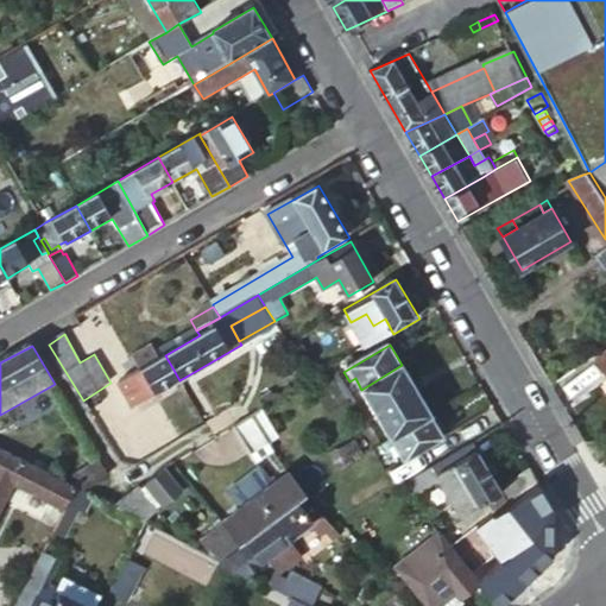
[(180,380),(165,355),(159,358),(152,347),(132,359),(139,371),(119,383),(134,409),(180,380)]
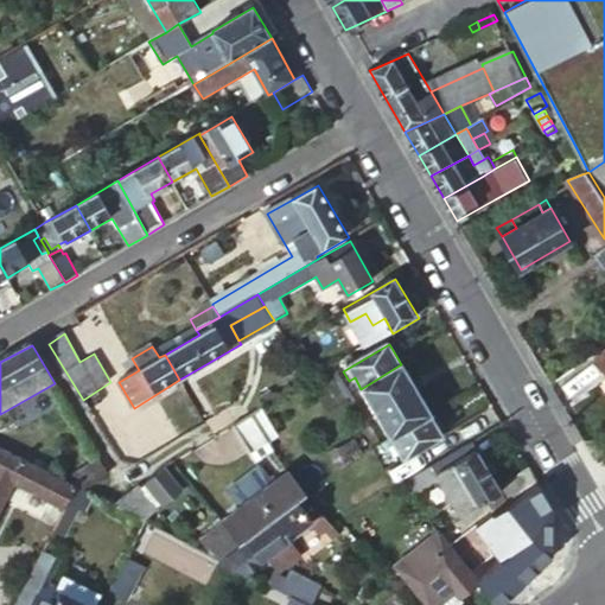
[(392,440),(432,418),(433,416),(402,363),(401,364),(361,389),(392,440)]
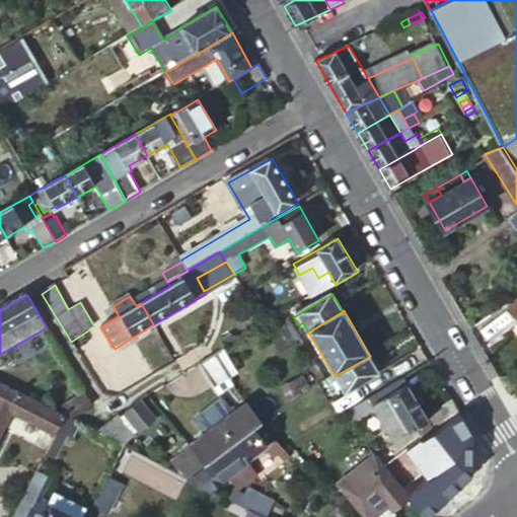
[(236,375),(221,351),(204,360),(201,362),(215,387),(236,375)]
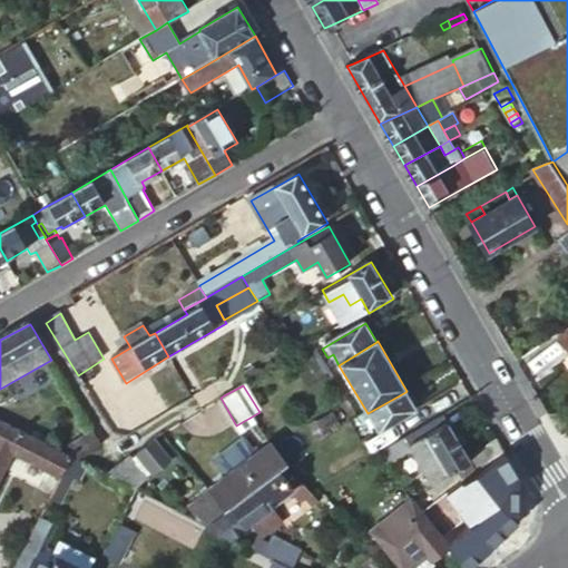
[(418,412),(405,392),(368,413),(380,433),(418,412)]
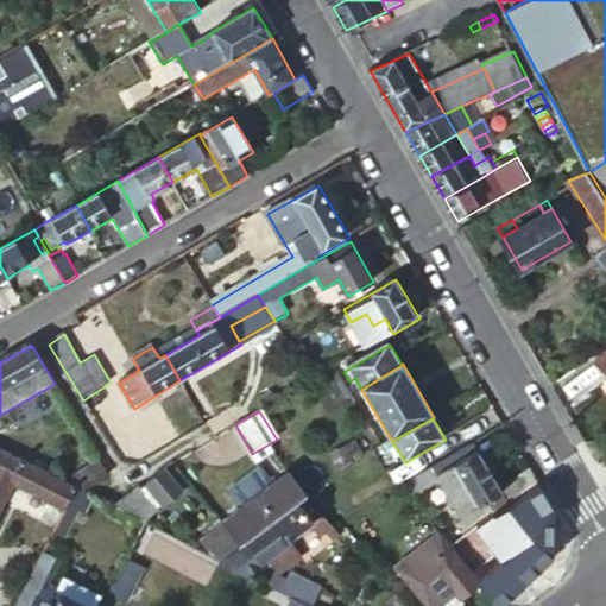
[(348,464),(351,468),(367,458),(358,442),(333,456),(340,468),(348,464)]
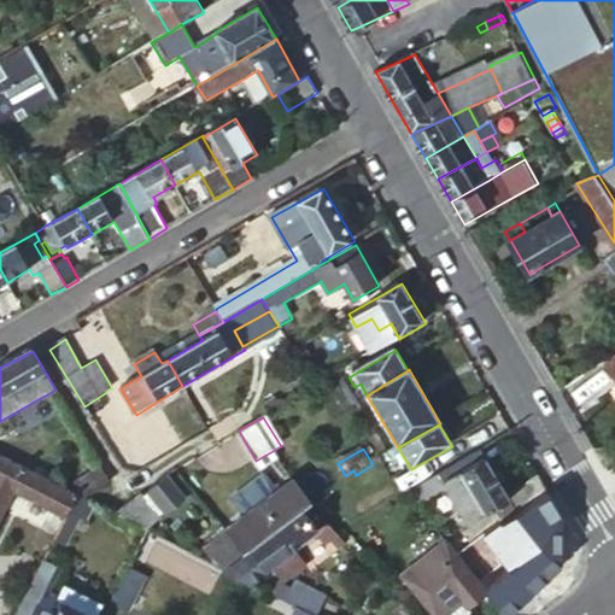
[(509,498),(481,451),(410,493),(420,508),(447,490),(456,503),(464,498),(478,520),(485,515),(487,517),(496,513),(503,526),(548,495),(538,479),(509,498)]
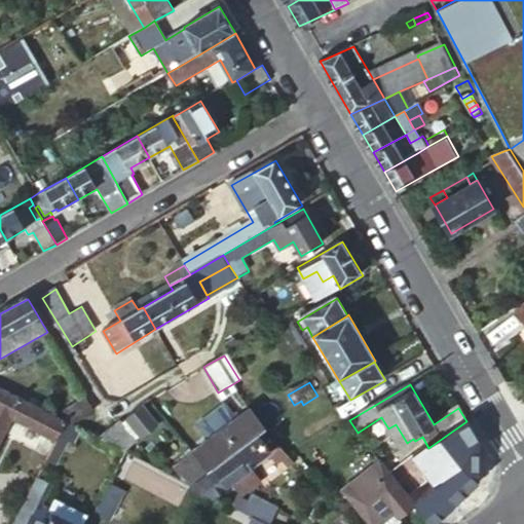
[(57,417),(0,387),(0,443),(12,419),(57,442),(59,437),(66,422),(57,417)]
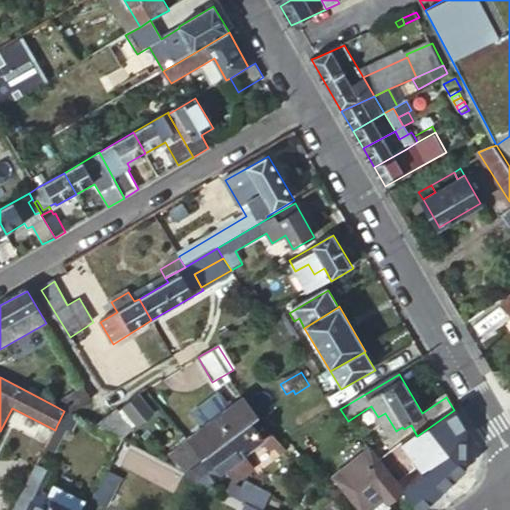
[(64,411),(71,414),(85,405),(92,400),(84,387),(55,406),(64,411)]
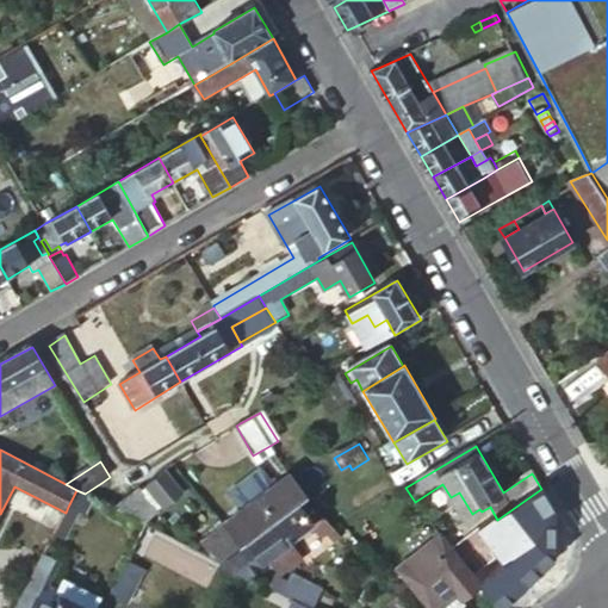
[(149,488),(166,508),(185,492),(167,472),(149,488)]
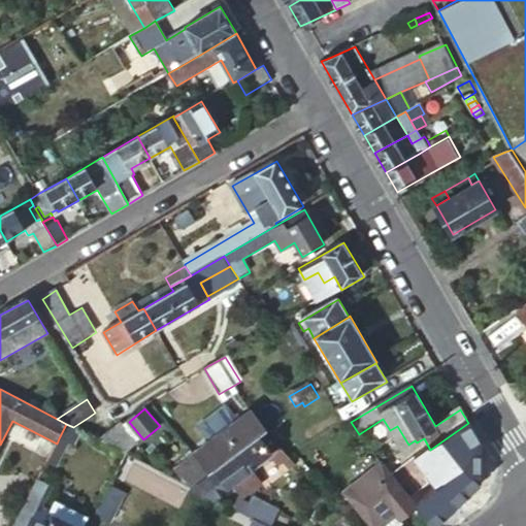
[(261,439),(262,440),(267,436),(254,416),(195,456),(209,477),(238,456),(261,439)]
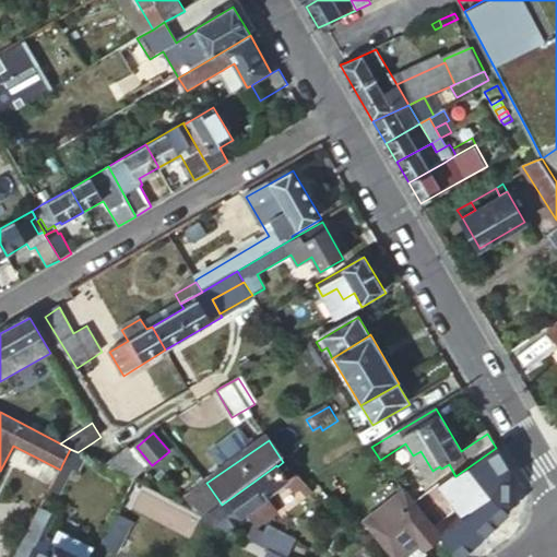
[(133,481),(146,470),(129,448),(114,460),(106,466),(133,481)]
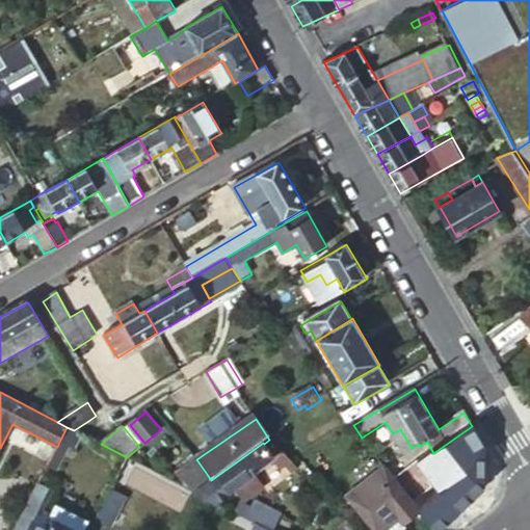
[(485,450),(472,426),(433,453),(413,468),(395,481),(411,501),(416,498),(417,498),(423,494),(421,491),(428,486),(424,479),(446,466),(453,478),(424,496),(447,522),(487,485),(480,476),(481,468),(478,464),(483,461),(485,450)]
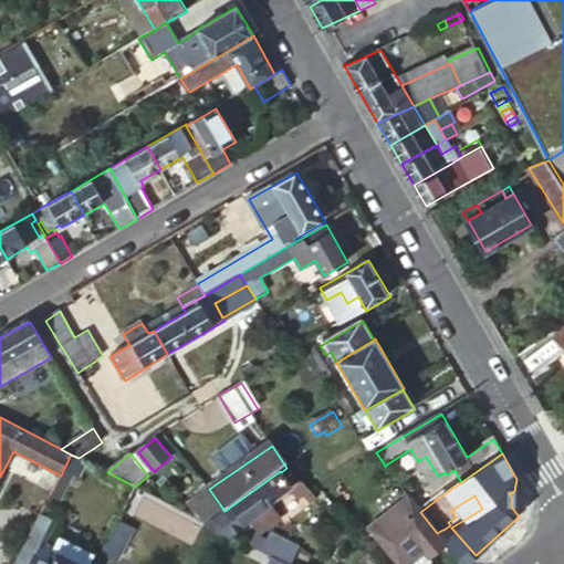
[(81,479),(89,463),(79,458),(71,455),(63,470),(81,479)]
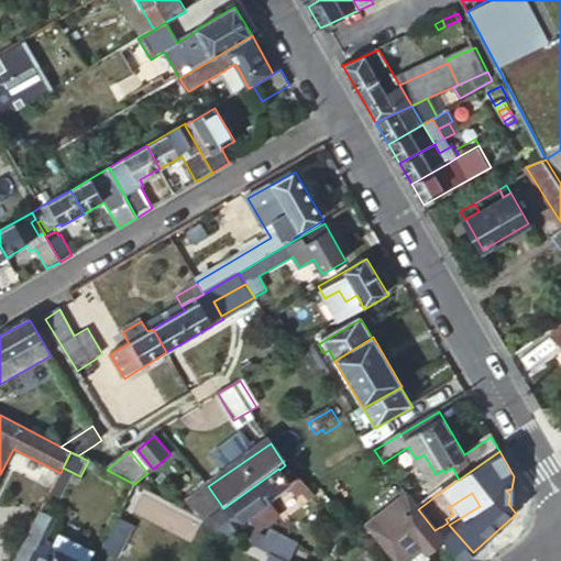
[(266,505),(267,505),(289,488),(292,486),(279,470),(278,469),(254,486),(266,505)]
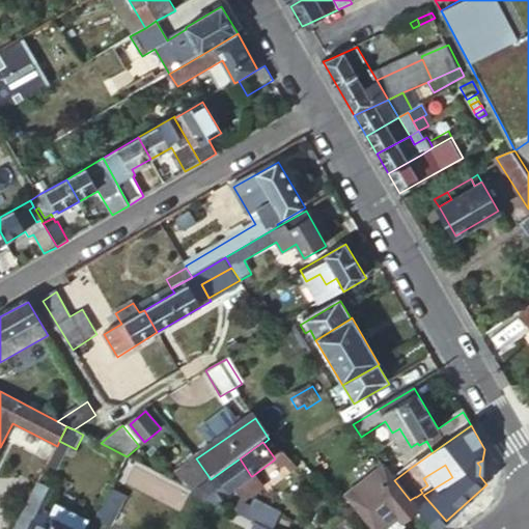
[(294,475),(300,470),(291,461),(283,451),(275,458),(273,461),(282,471),(286,467),(294,475)]
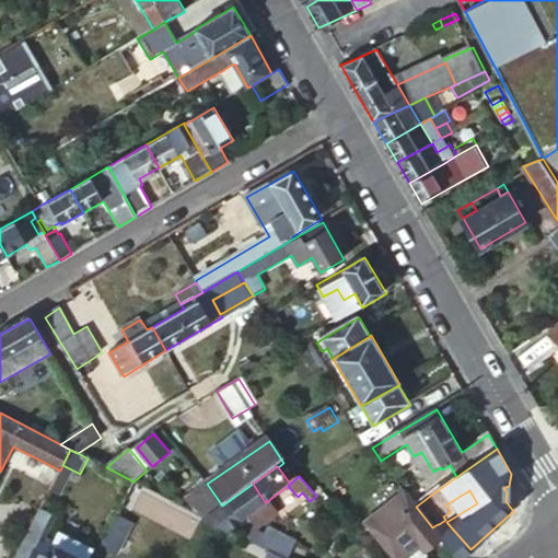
[(199,510),(194,513),(204,519),(222,506),(207,484),(186,499),(193,509),(197,506),(199,510)]
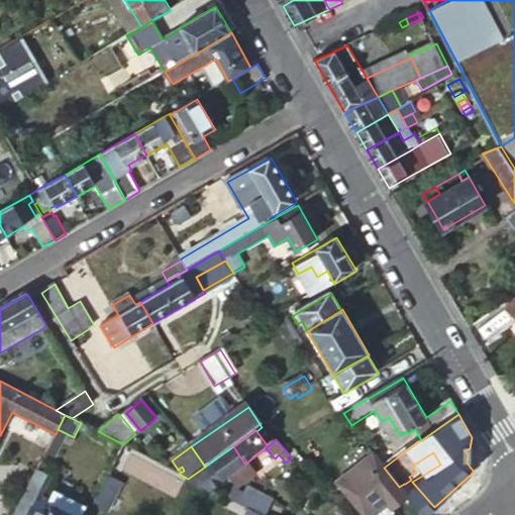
[(245,464),(244,464),(233,446),(205,467),(188,479),(209,490),(227,476),(237,489),(254,476),(245,464)]
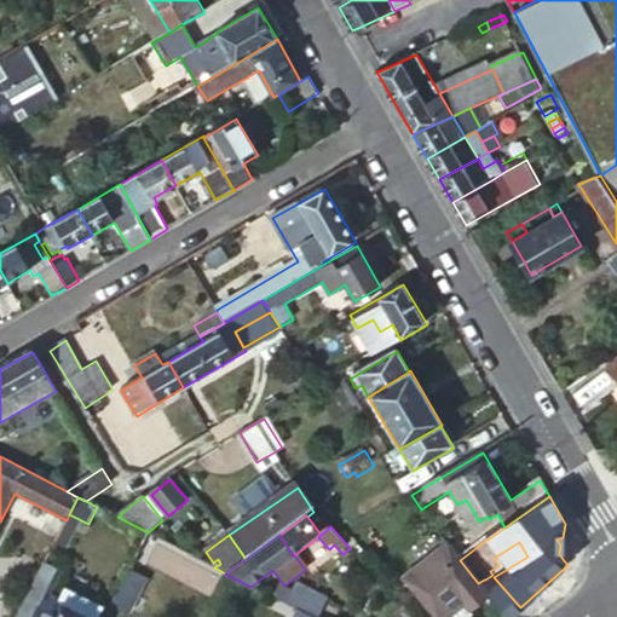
[(460,560),(480,545),(473,535),(453,551),(453,552),(460,560)]
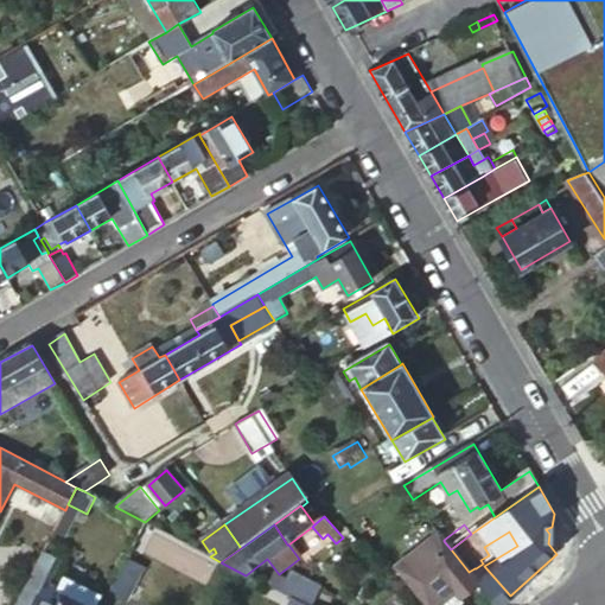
[(462,599),(479,585),(469,572),(451,549),(444,541),(433,549),(430,545),(399,568),(427,604),(456,604),(462,599)]
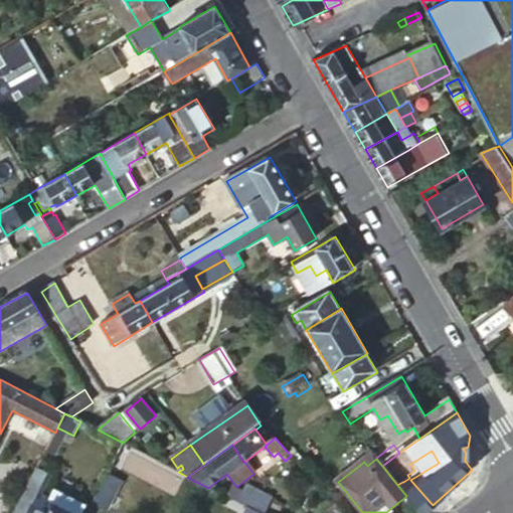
[(27,487),(42,494),(51,476),(36,469),(27,487)]
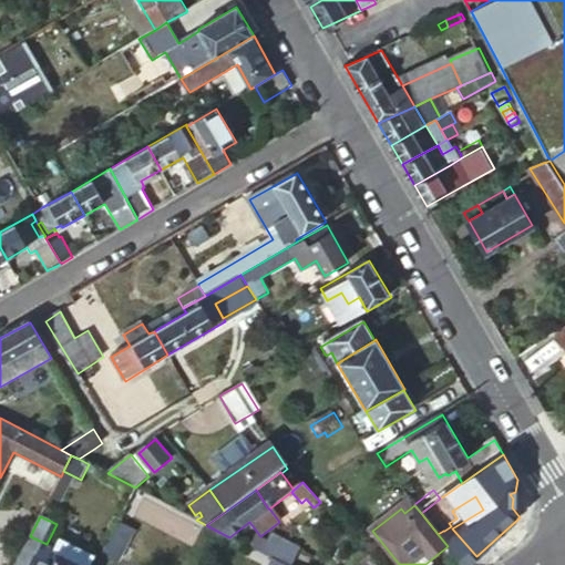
[(136,531),(120,523),(104,553),(120,561),(136,531)]
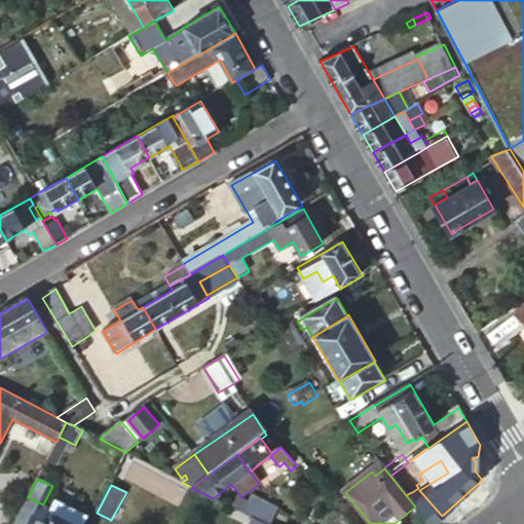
[(28,497),(14,523),(82,523),(87,516),(55,500),(51,509),(43,504),(28,497)]
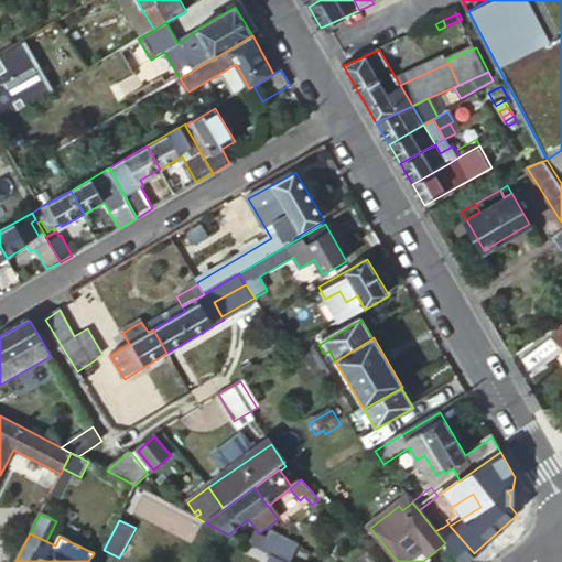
[(274,558),(282,561),(289,561),(296,548),(272,535),(268,542),(263,552),(274,558)]
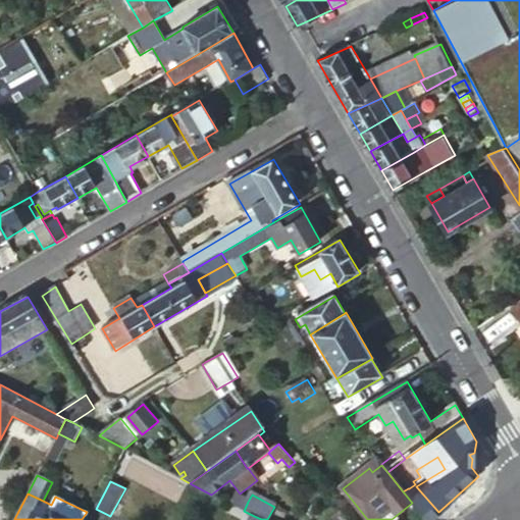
[(244,511),(248,502),(238,496),(232,505),(244,511)]
